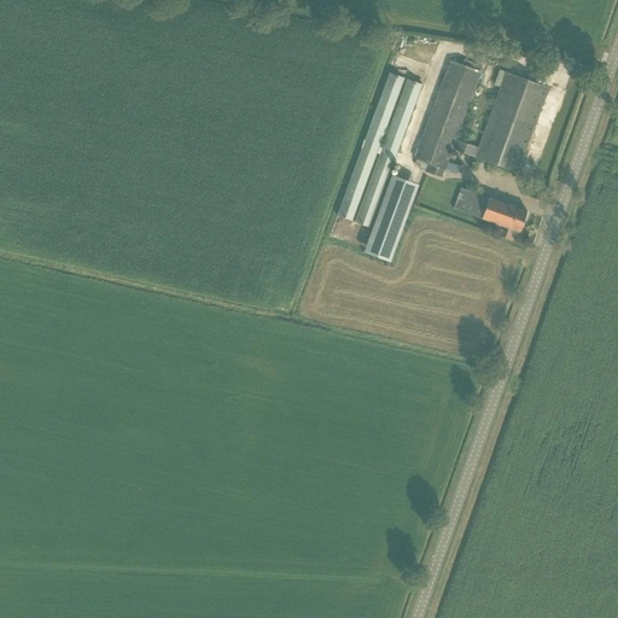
[(419,169),(425,172),(425,174),(442,180),(445,170),(448,172),(450,164),(448,163),(453,151),(474,158),(478,149),(456,141),(482,73),(476,70),(478,65),(464,59),(461,65),(450,60),(414,159),(415,159),(414,164),(419,169)]
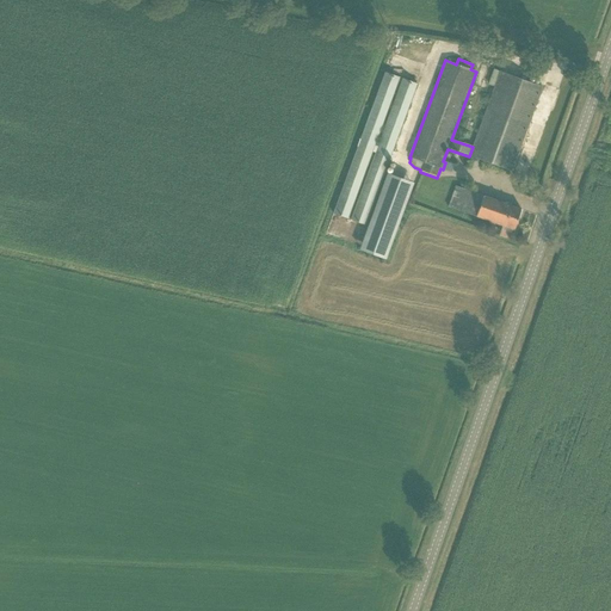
[(499,72),(473,147),(469,156),(512,172),(542,86),(499,72)]
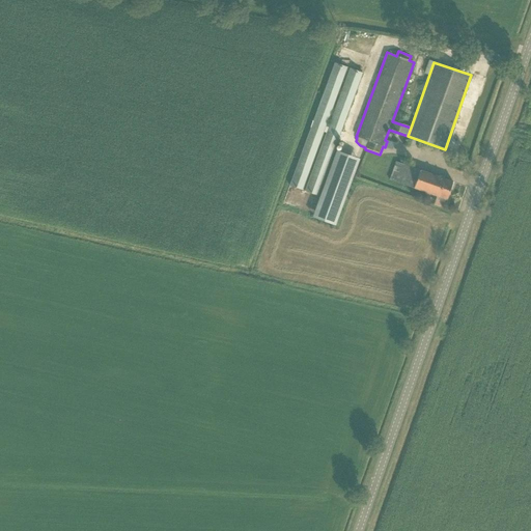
[(347,67),(334,63),(289,185),(302,190),(324,133),(326,134),(329,127),(326,126),(347,67)]
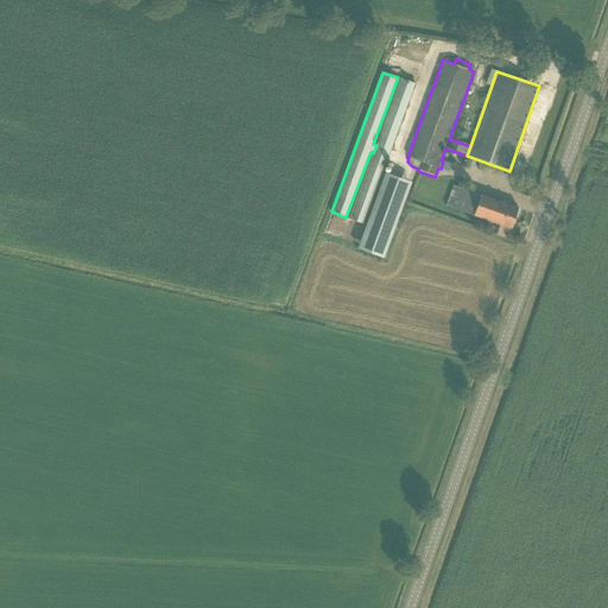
[(373,153),(349,219),(365,223),(388,157),(392,158),(394,153),(391,151),(415,83),(400,78),(377,145),(373,153)]
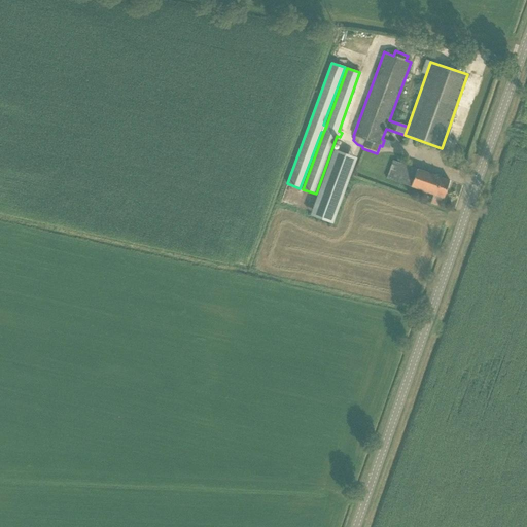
[(310,215),(332,223),(357,157),(335,149),(310,215)]
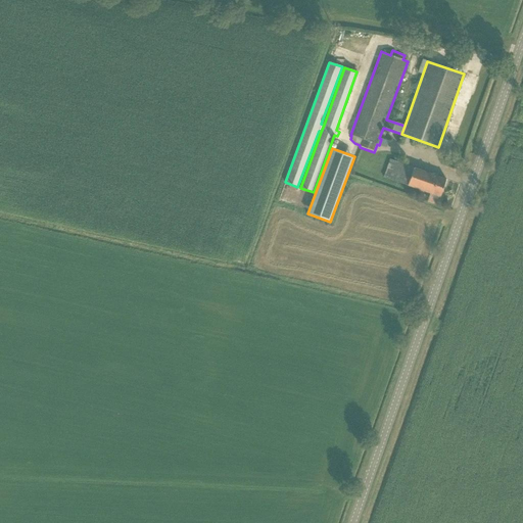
[(389,159),(383,178),(439,197),(445,179),(389,159)]
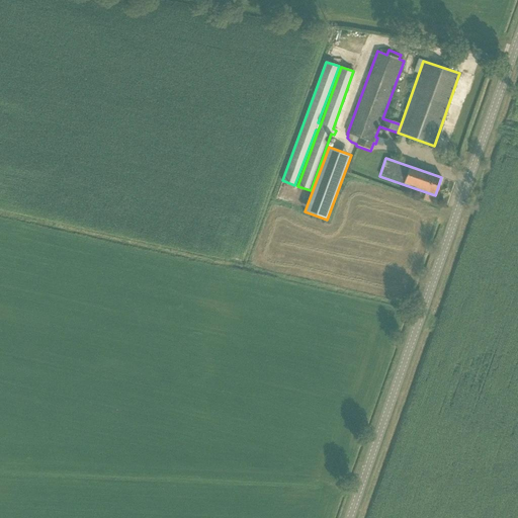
All buildings are outlined.
